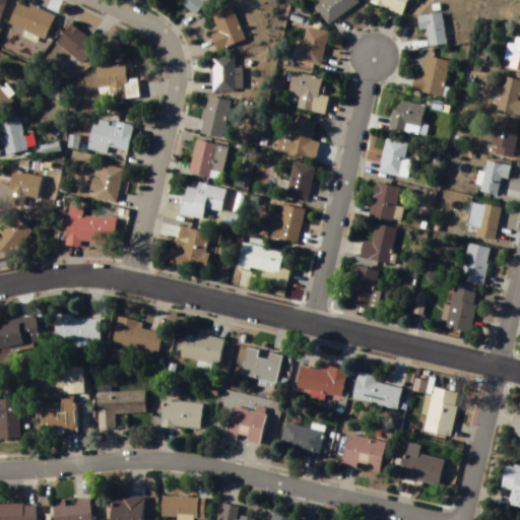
[(179,0),(196,15),(210,0),(179,0)]
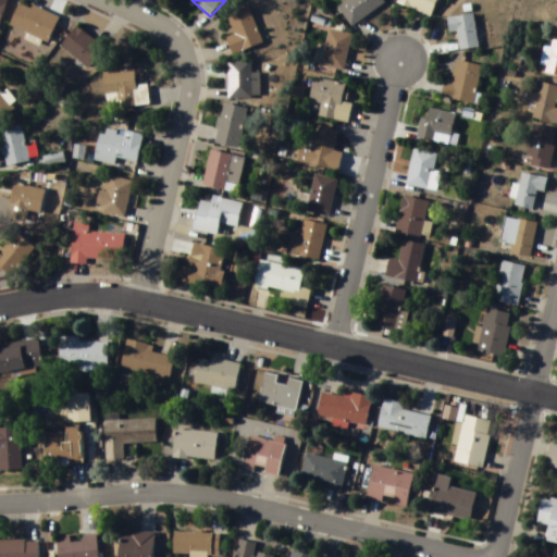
[(385,4),(382,0),(349,0),(337,8),(350,28),(385,4)]
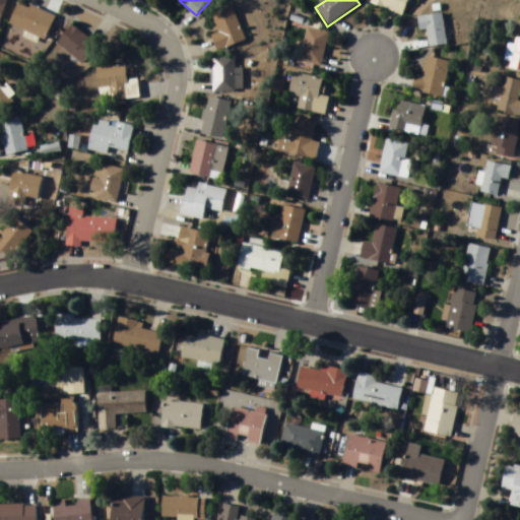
[(373,0),(372,5),(404,14),(407,0),(373,0)]
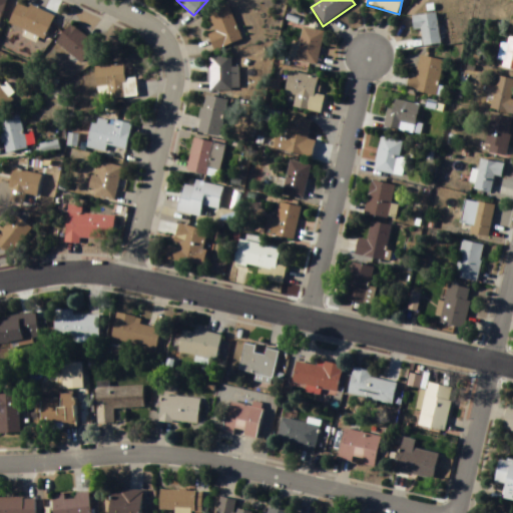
[(54,18),(20,1),(10,23),(44,40),(54,18)]
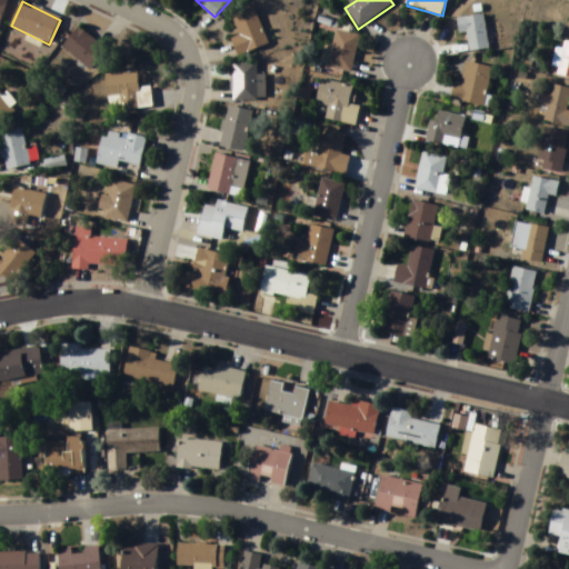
[(232,39),(238,57),(268,48),(256,8),(232,16),(239,37),(232,39)]
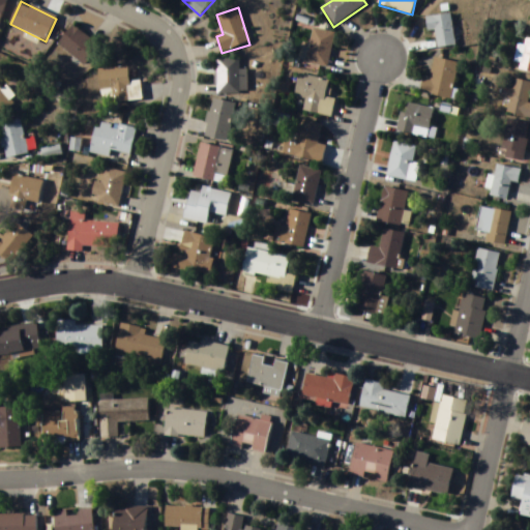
[(437,49),(453,48),(453,16),(427,17),(428,31),(436,31),(437,49)]
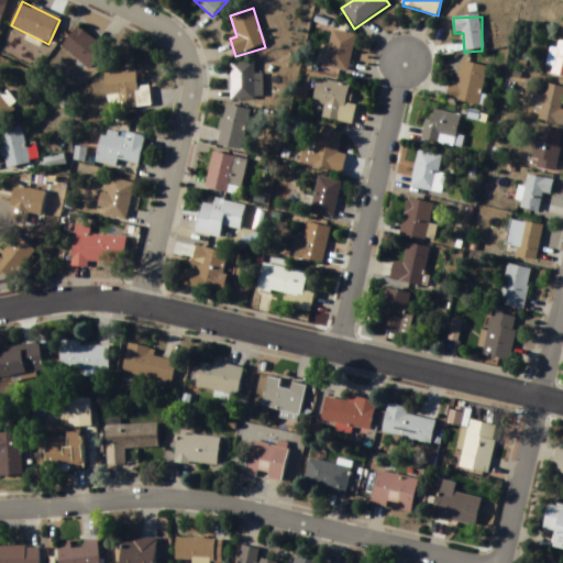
[(62,47),(90,70),(106,51),(77,28),(62,47)]
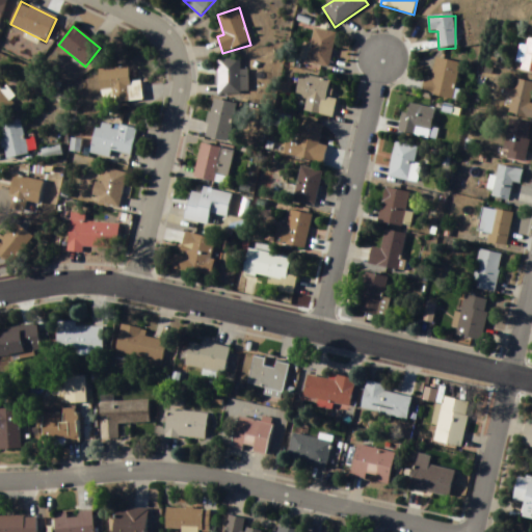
[(336,34),(314,30),(308,64),(329,69),(336,34)]
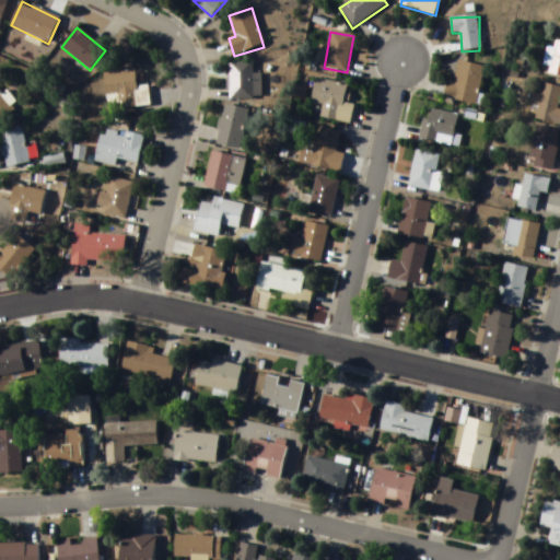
[(559,42),(556,42),(555,48),(547,48),(544,73),(559,76),(559,42)]
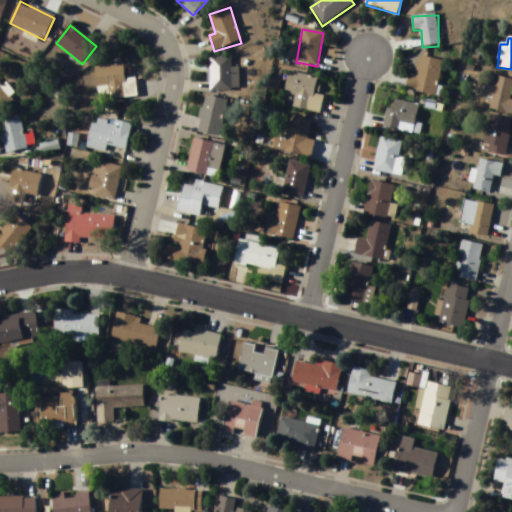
[(443,62),(419,56),(411,92),(435,97),(443,62)]
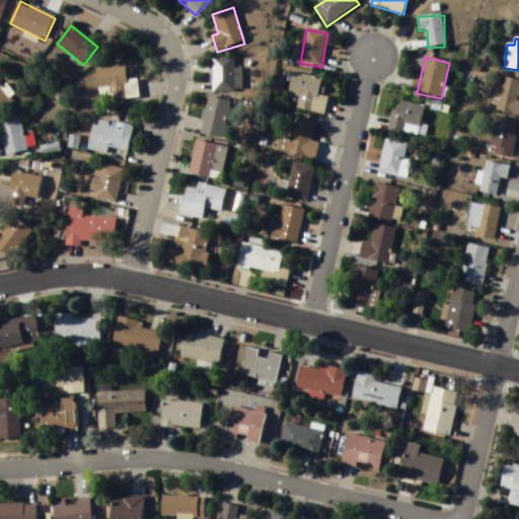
[(213,59),(213,91),(241,91),(241,68),(235,68),(235,59),(213,59)]
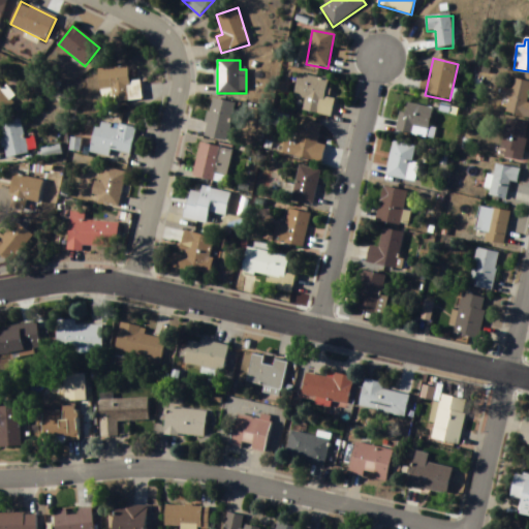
[(142,100),(141,82),(128,83),(127,67),(99,69),(102,103),(142,100)]
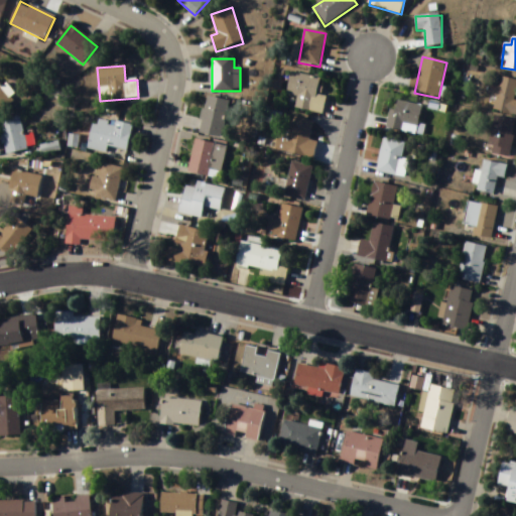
[(317,95),(320,79),(290,74),(287,95),(295,97),(293,110),(323,115),(327,96),(317,95)]
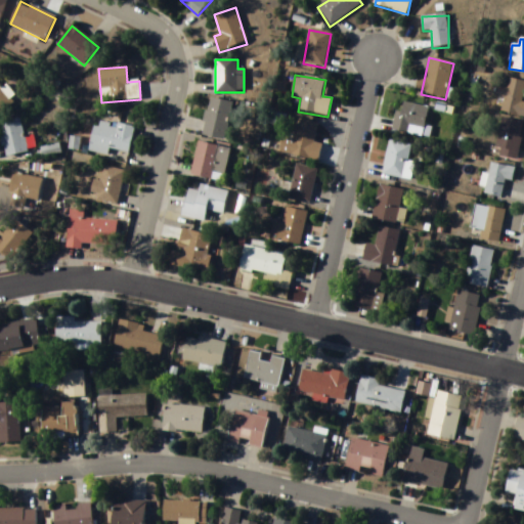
[(6,86),(2,89),(0,86),(0,113),(16,101),(6,86)]
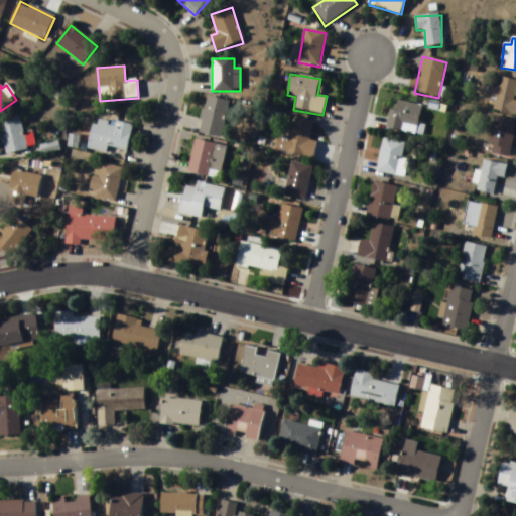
[(229,102),(207,97),(198,133),(220,138),(229,102)]
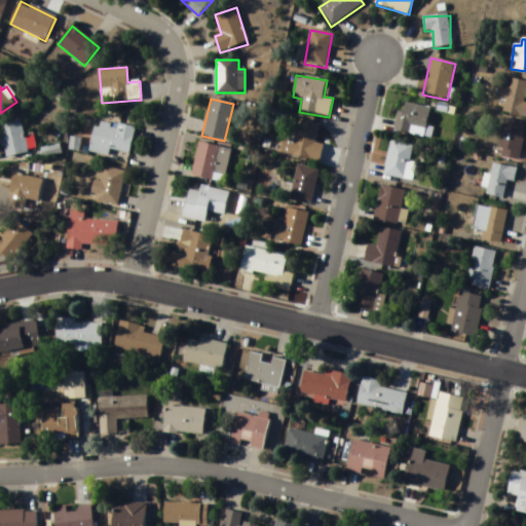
[(430,109),(401,103),(395,132),(424,138),(430,109)]
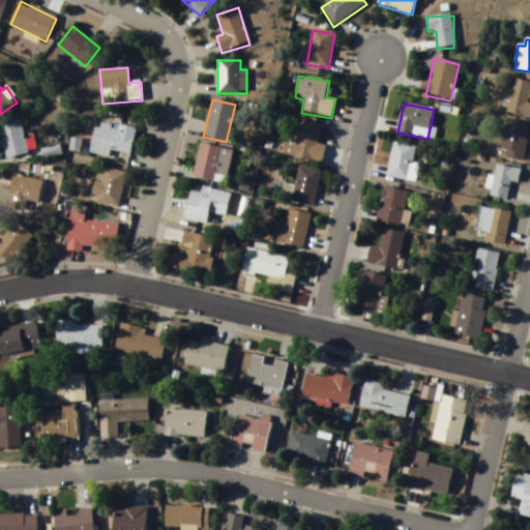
[(0,124),(0,127),(6,159),(28,155),(22,121),(0,124)]
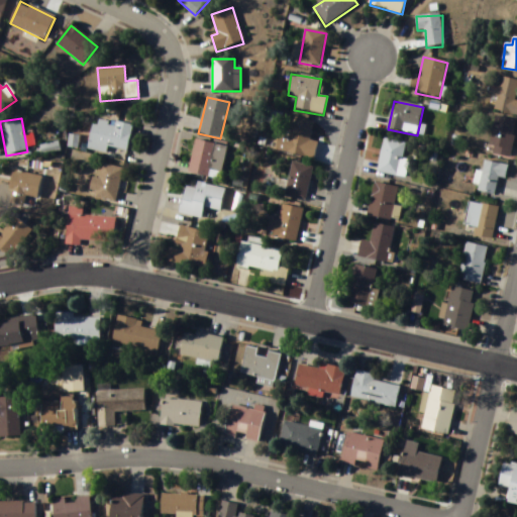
[(314,122),(294,118),(285,152),(314,160),(318,143),(310,140),(314,122)]
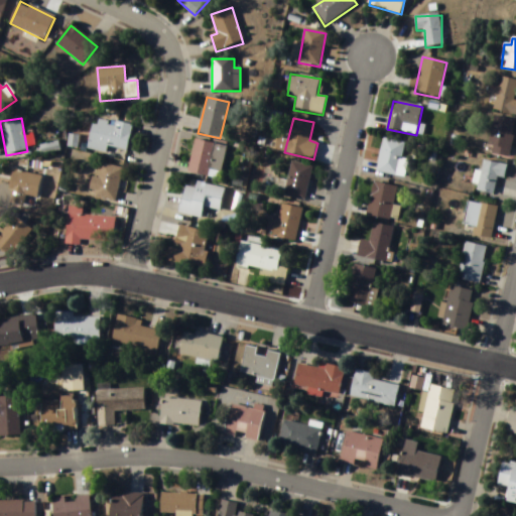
[(132,126),(95,119),(88,150),(108,154),(108,151),(127,154),(132,126)]
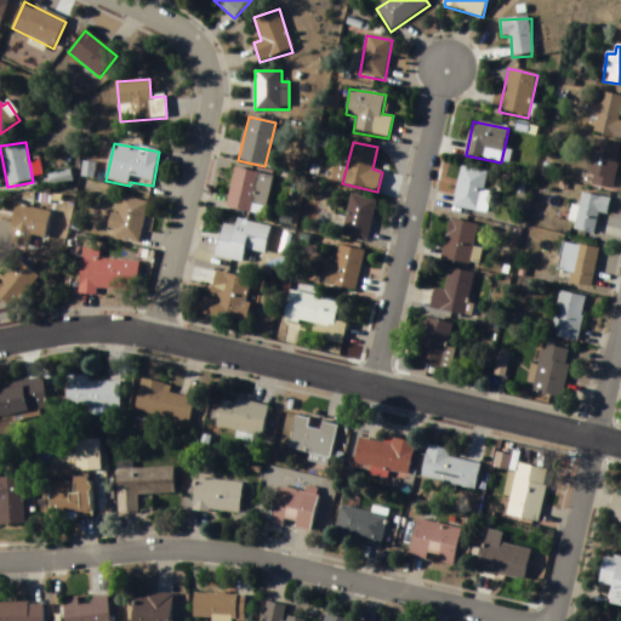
[(489,171),(461,165),(453,208),(486,215),(491,194),(484,192),(489,171)]
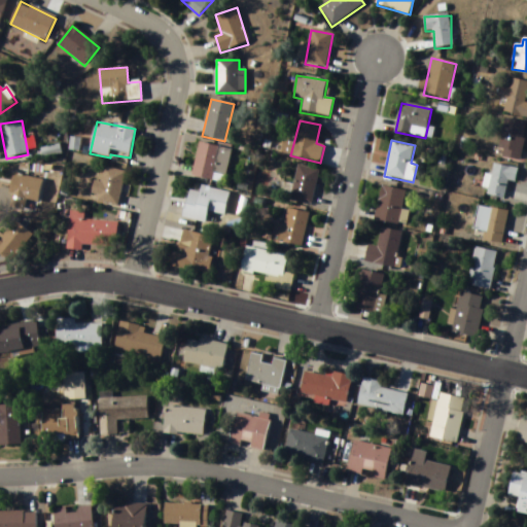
[(191,178),(224,184),(232,150),(200,143),(191,178)]
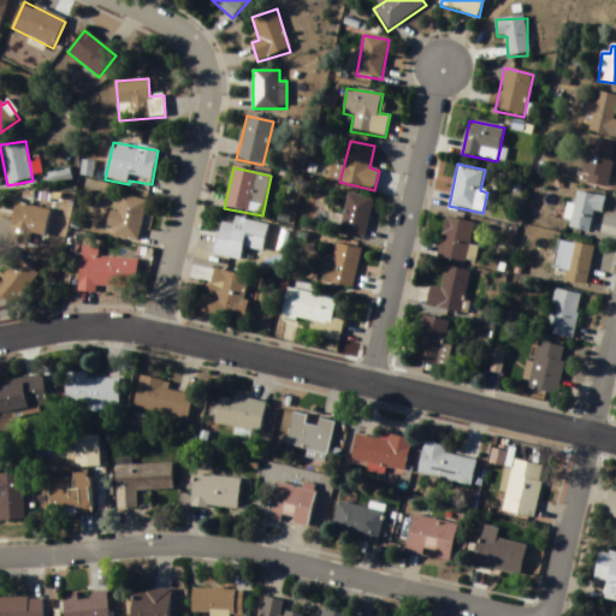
[(603,214),(605,197),(576,193),(569,230),(590,234),(594,212),(603,214)]
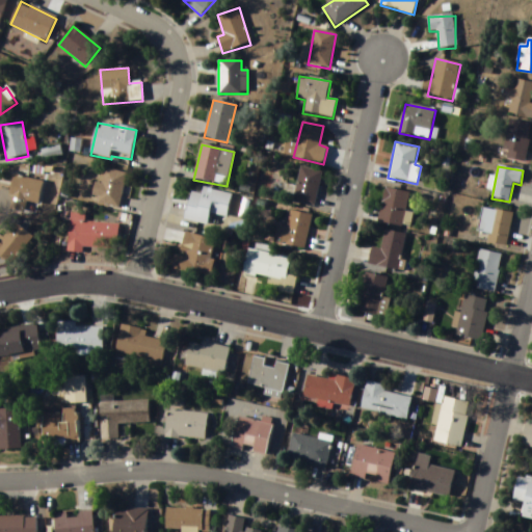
[(315,207),(322,173),(300,167),(292,202),(315,207)]
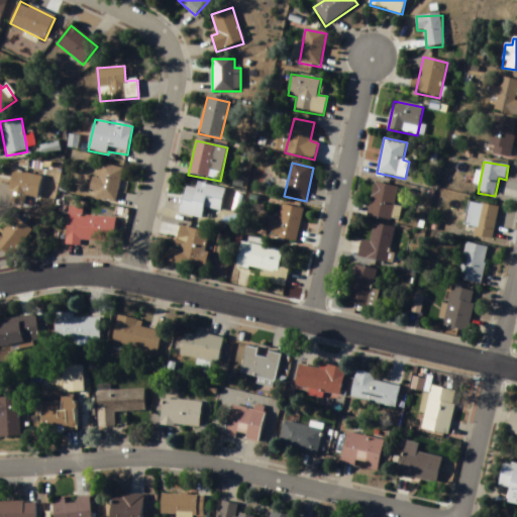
[(116,203),(124,170),(103,165),(95,198),(116,203)]
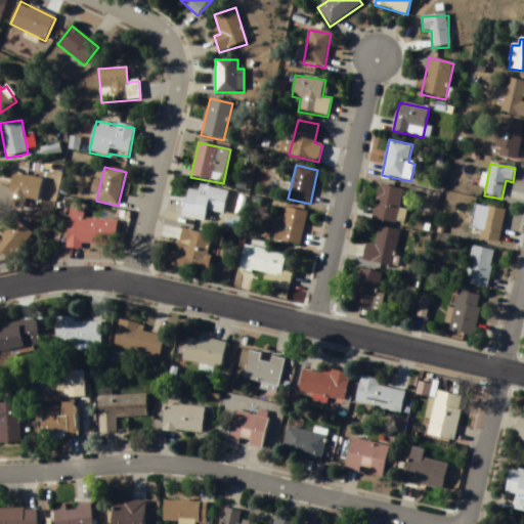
[(1,186),(0,188),(0,207),(13,210),(16,198),(38,203),(43,179),(14,172),(10,188),(1,186)]
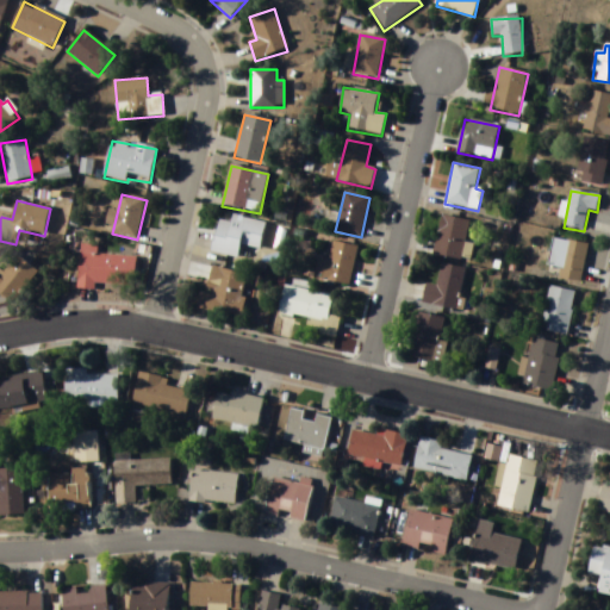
[(211,254),(240,260),(242,247),(261,250),(267,223),(232,216),(231,224),(218,222),(211,254)]
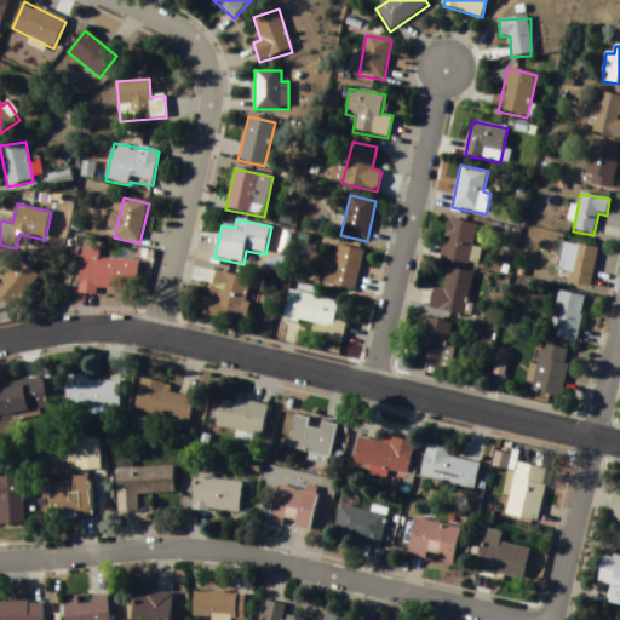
[(470,264),(478,225),(448,219),(441,259),(470,264)]
